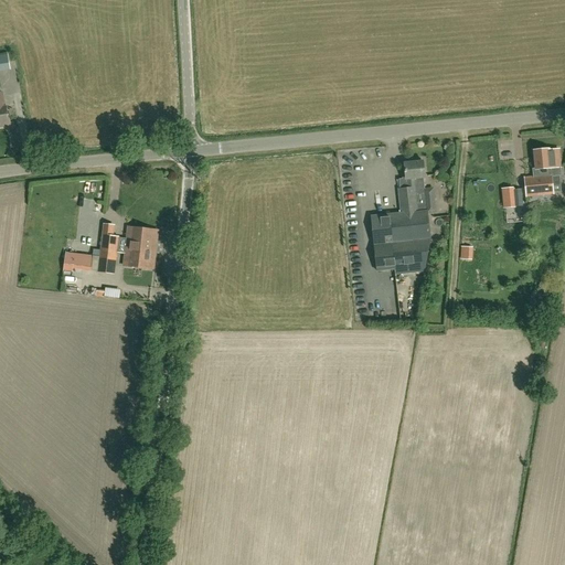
[(558,149),(541,150),(542,158),(544,158),(545,168),(550,168),(550,176),(542,177),(524,178),(526,195),(553,193),(552,185),(561,185),(560,174),(562,174),(558,149)]
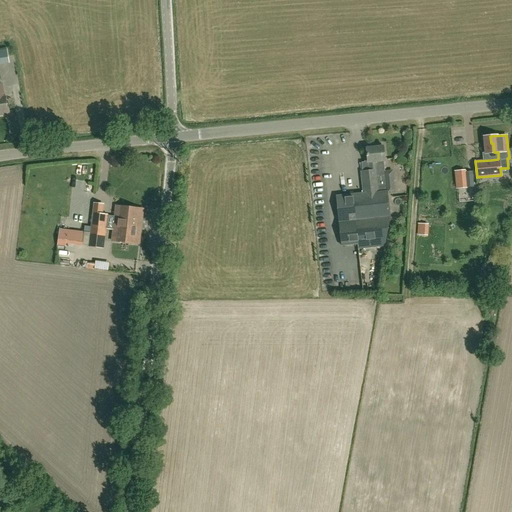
[(491,153),(491,160),(498,159),(498,152),(494,152),(493,143),(491,143),(490,136),(484,137),(486,153),(491,153)]
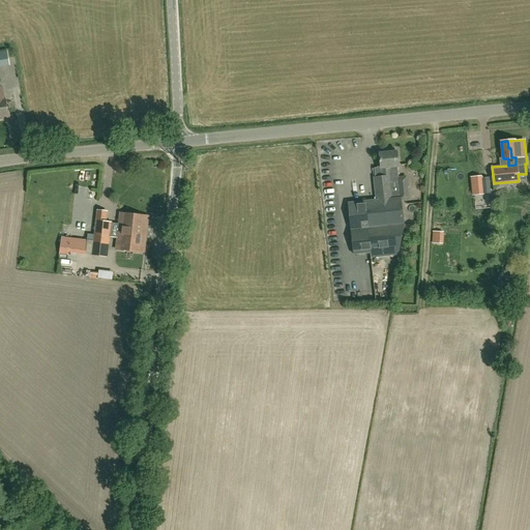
[(376,200),(364,202),(348,203),(351,230),(354,255),(370,254),(371,258),(398,256),(399,247),(400,240),(403,225),(401,201),(408,200),(408,192),(400,193),(398,178),(396,167),(399,167),(396,152),(395,152),(390,152),(389,149),(381,150),(381,153),(379,154),(381,169),(382,169),(382,177),(374,178),(376,200)]
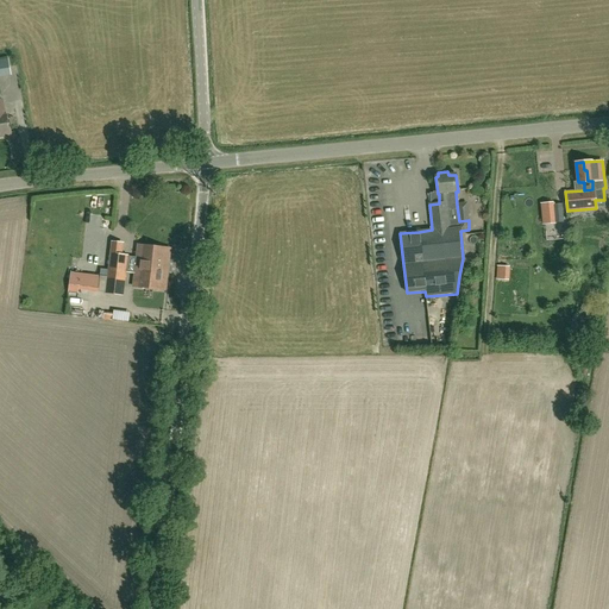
[(112,243),(106,293),(121,295),(126,256),(120,256),(121,244),(112,243)]
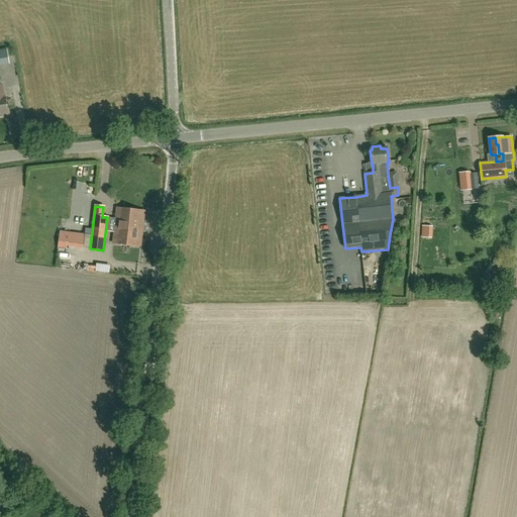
[(115,231),(141,234),(143,211),(117,208),(115,231)]
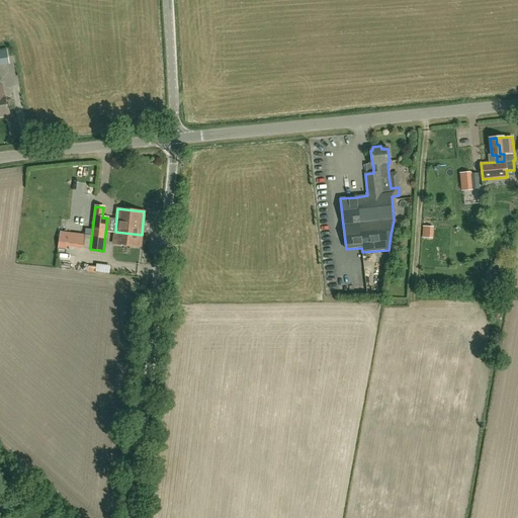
[(140,247),(142,235),(115,232),(113,244),(140,247)]
